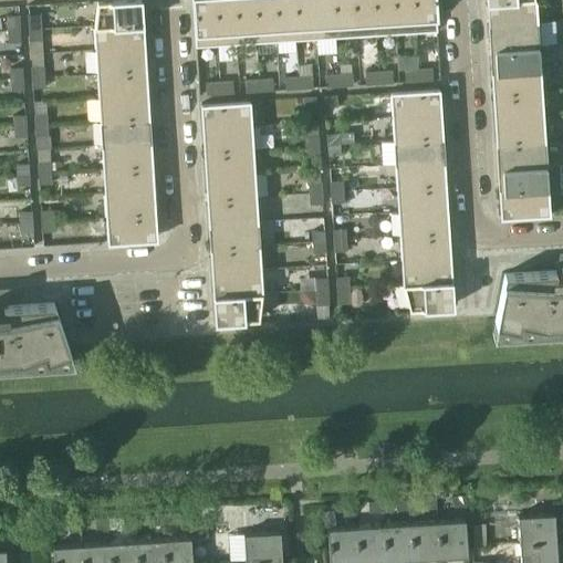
[(143,0),(105,3),(100,3),(96,29),(144,25),(143,0)]
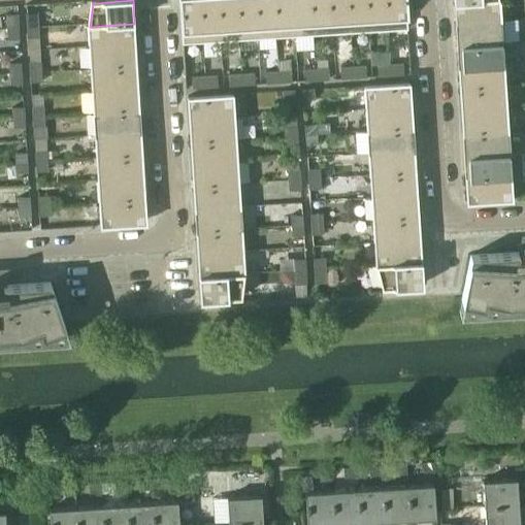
[(203,45),(200,0),(182,0),(185,46),(203,45)]
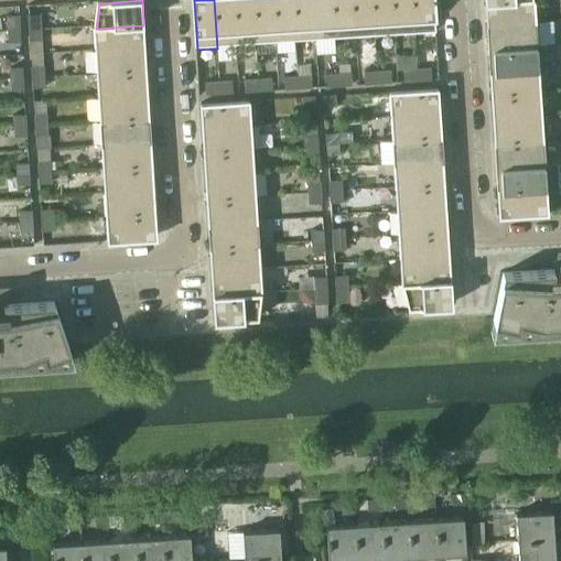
[(237,46),(234,0),(214,0),(217,49),(237,46)]
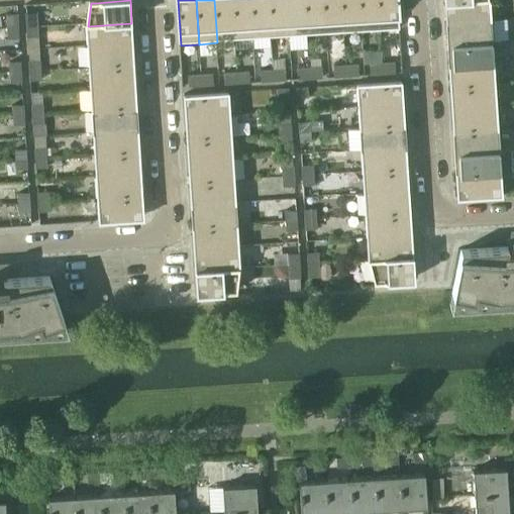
[(235,41),(232,0),(214,0),(217,42),(235,41)]
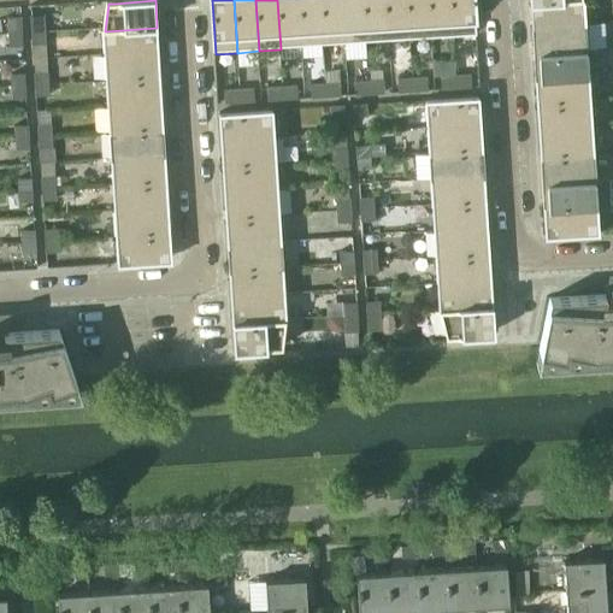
[(304,48),(299,0),(277,0),(281,49),(304,48)]
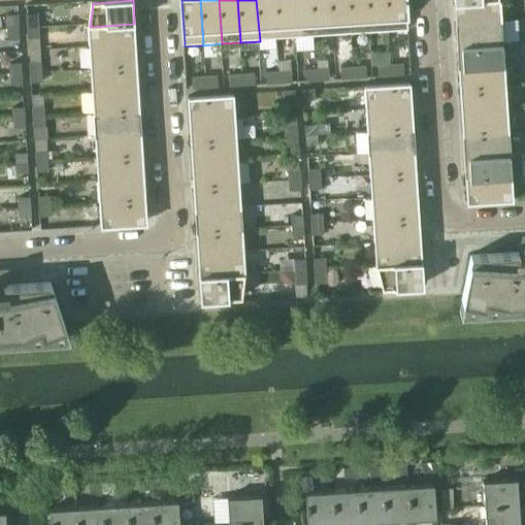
[(279,40),(275,0),(256,0),(260,41),(279,40)]
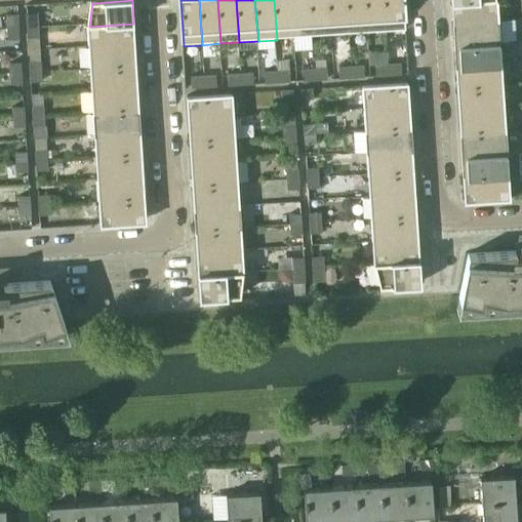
[(295,39),(292,0),(274,0),(277,40),(295,39)]
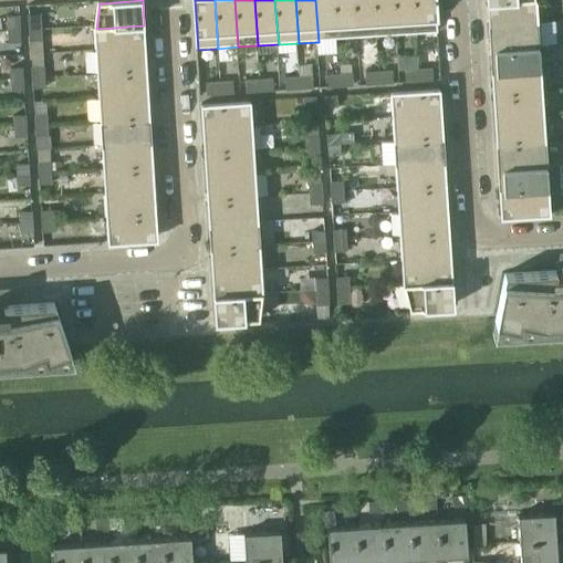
[(339,41),(335,0),(315,0),(319,42),(339,41)]
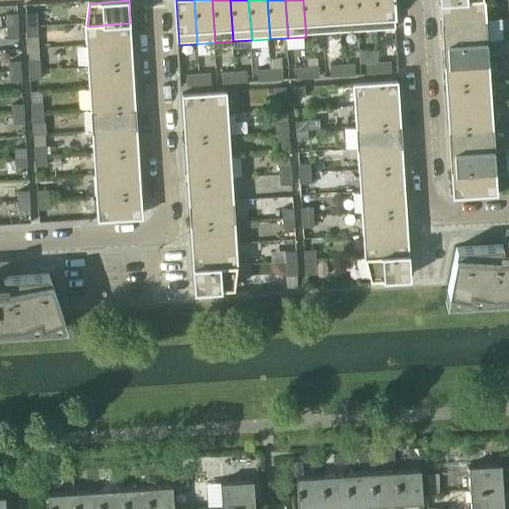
[(324,35),(321,0),(303,0),(306,37),(324,35)]
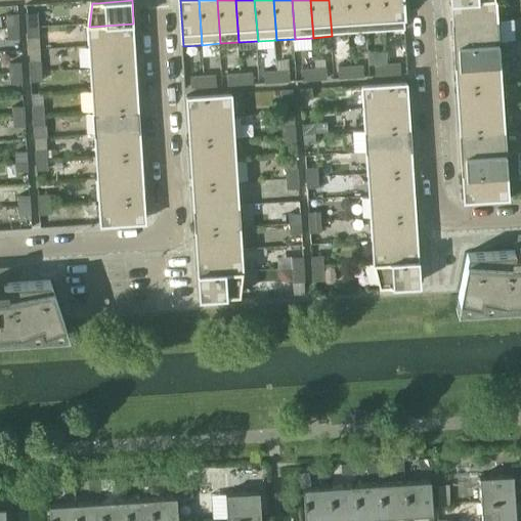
[(350,35),(348,0),(329,0),(332,36),(350,35)]
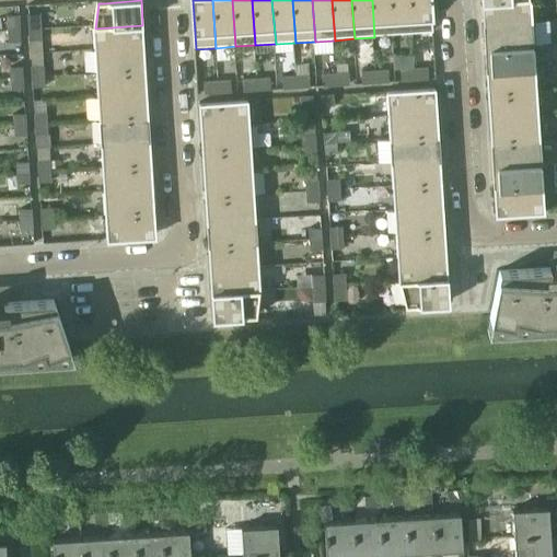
[(395,36),(392,0),(372,0),(374,37),(395,36)]
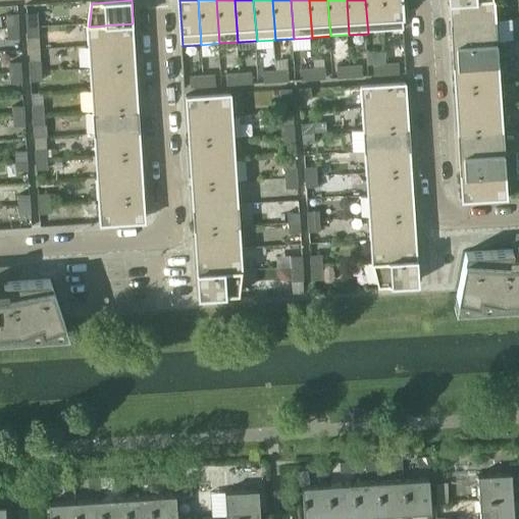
[(386,33),(383,0),(365,0),(368,34),(386,33)]
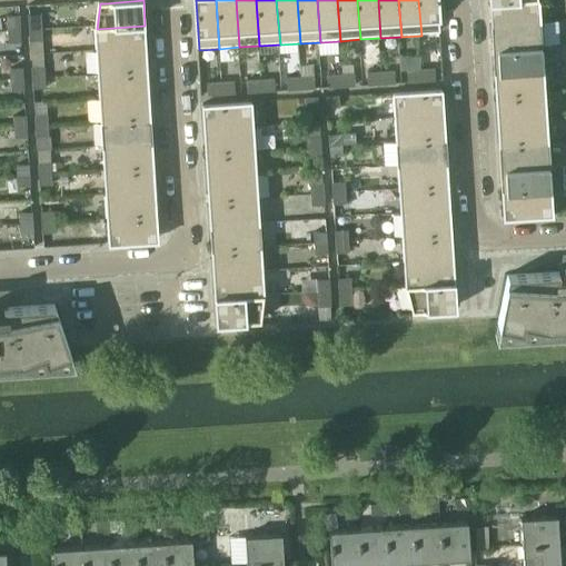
[(442,35),(438,0),(418,0),(421,36),(442,35)]
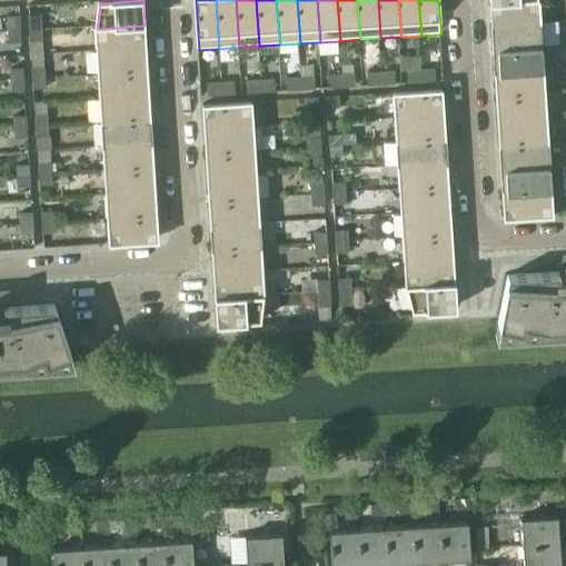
[(539,0),(492,3),(494,28),(542,25),(539,0)]
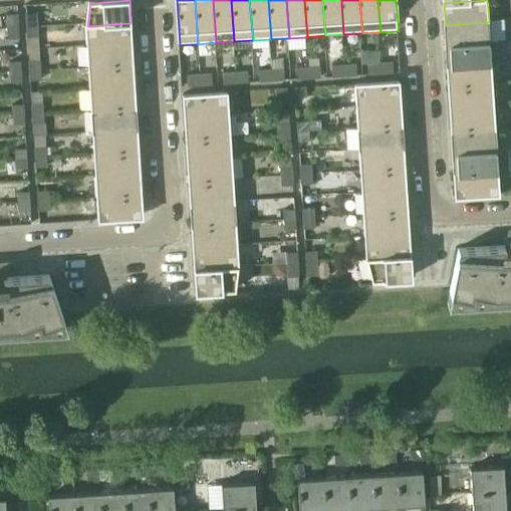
[(72,5),(47,6),(47,19),(73,18),(72,5)]
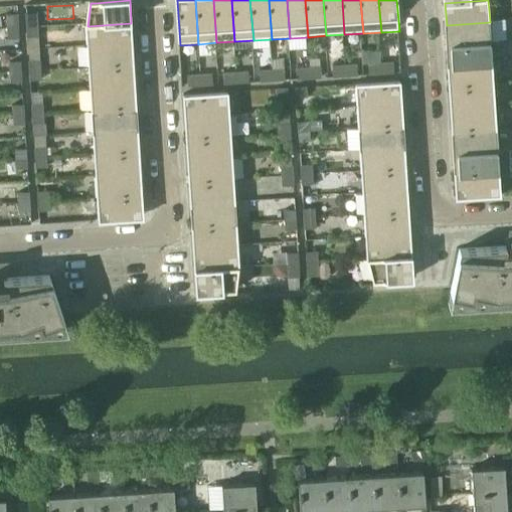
[(39,19),(28,20),(28,30),(40,29),(39,19)]
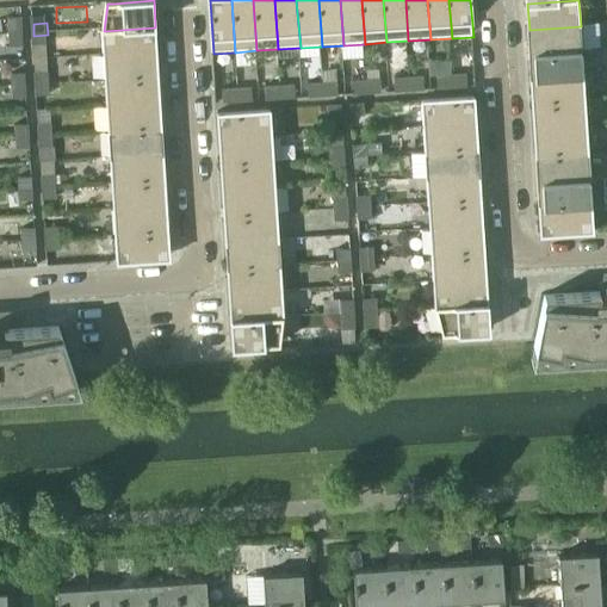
[(10,25),(11,37),(24,36),(23,24),(10,25)]
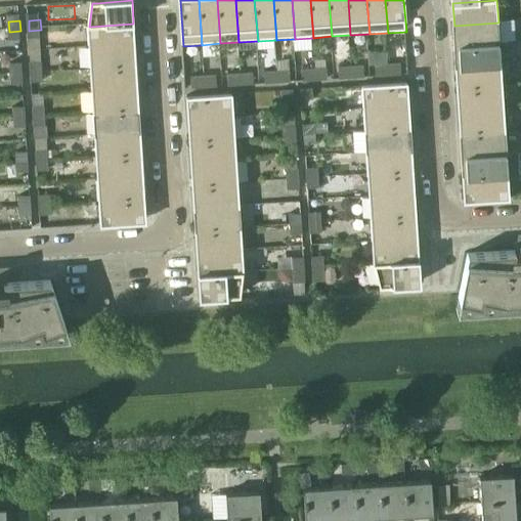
[(498,23),(454,26),(456,47),(500,44),(498,23)]
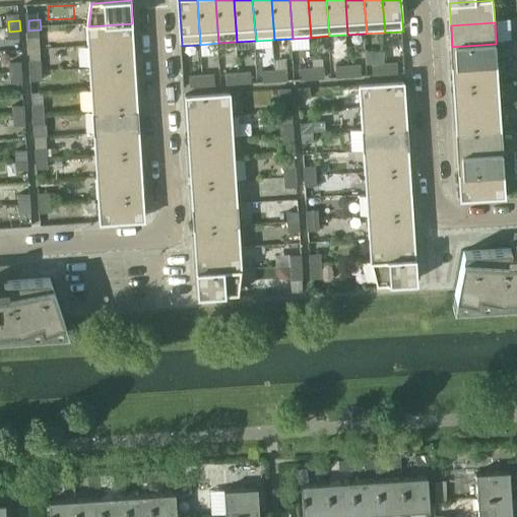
[(132,23),(88,26),(90,49),(134,46),(132,23)]
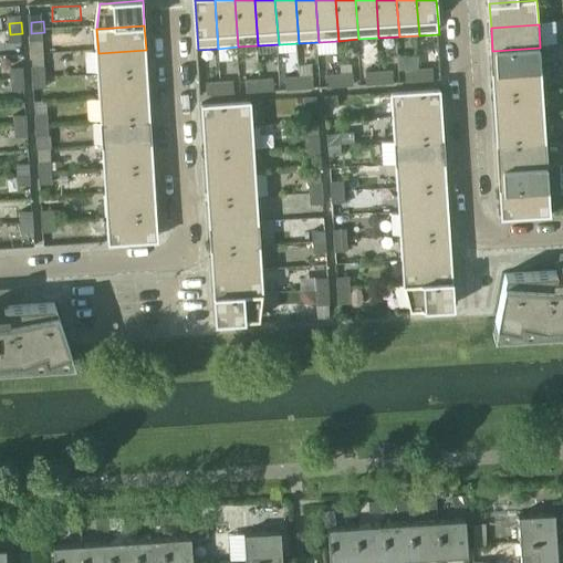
[(44,32),(31,33),(32,44),(44,43),(44,32)]
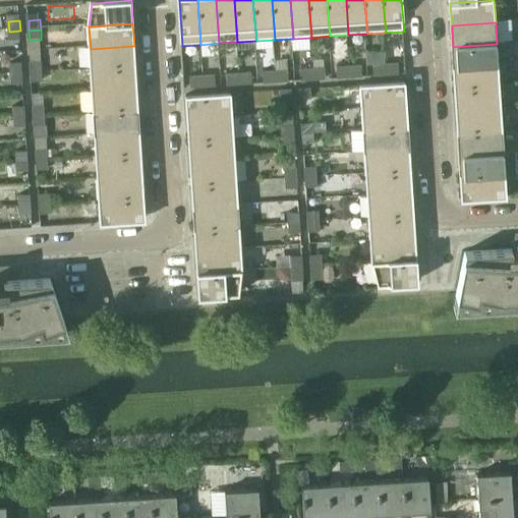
[(20,31),(9,32),(9,42),(21,41),(20,31)]
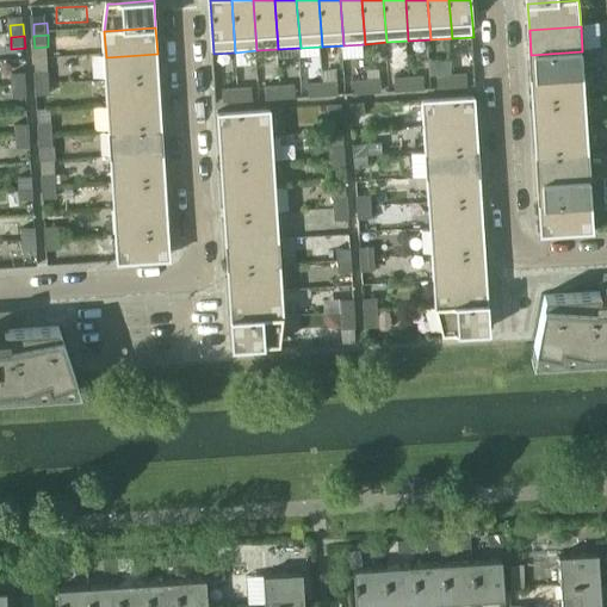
[(582,51),(531,55),(532,81),(584,78),(582,51)]
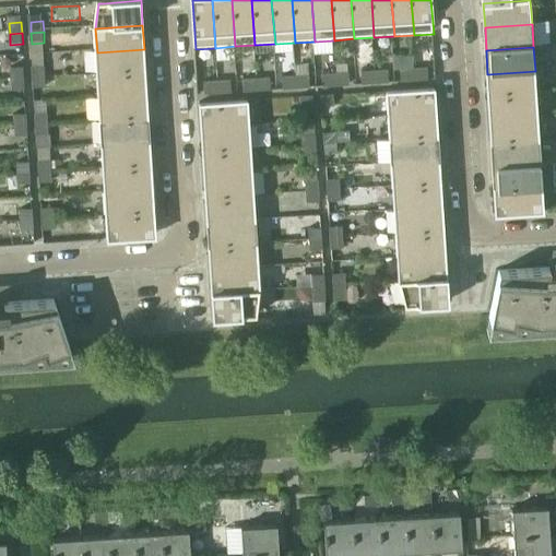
[(144,49),(97,52),(98,75),(145,72),(144,49)]
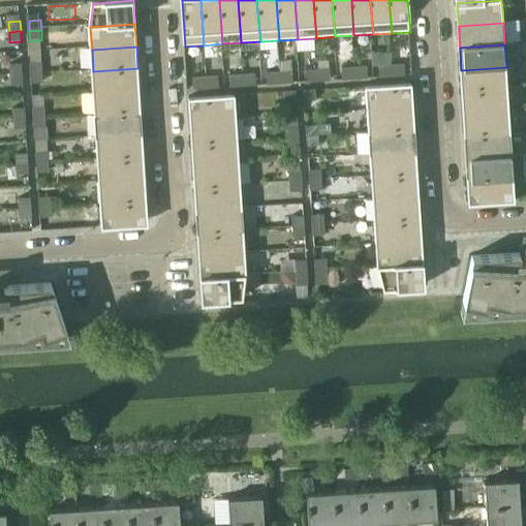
[(43,64),(31,65),(32,75),(43,74),(43,64)]
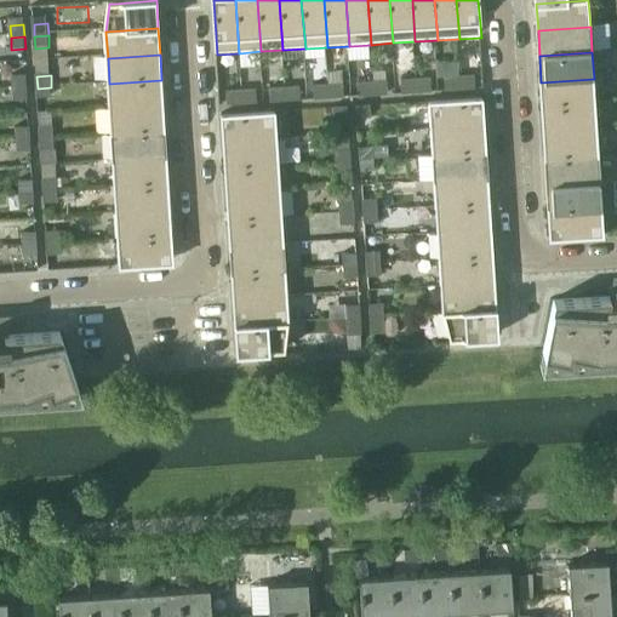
[(475,76),(462,78),(463,92),(476,91),(475,76)]
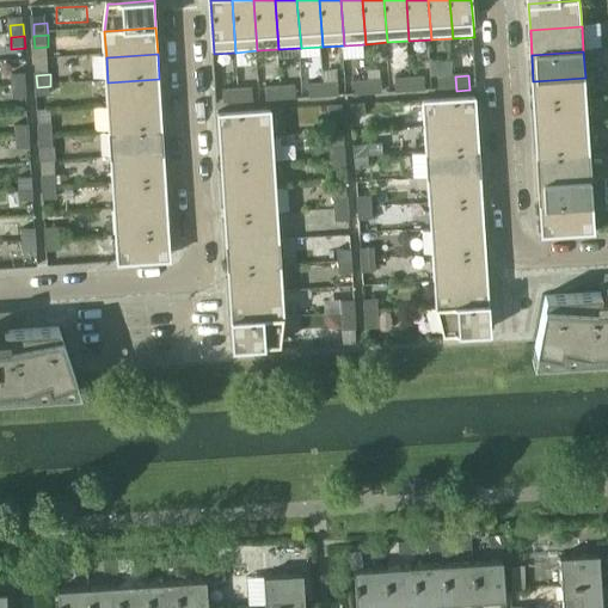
[(13,77),(14,88),(28,87),(26,77),(13,77)]
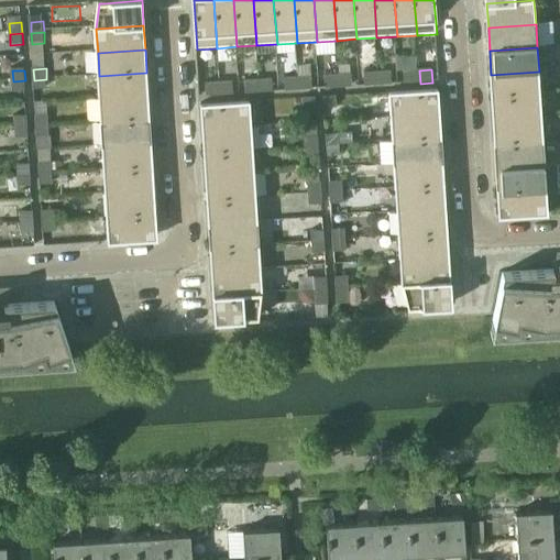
[(405,72),(406,84),(420,84),(419,70),(405,72)]
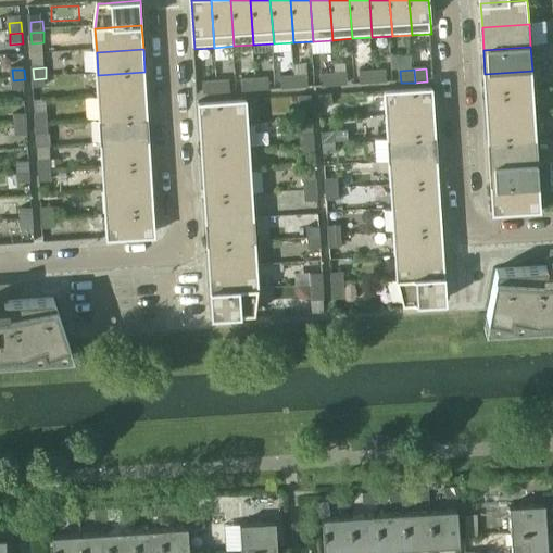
[(532,71),(485,74),(487,97),(533,93),(532,71)]
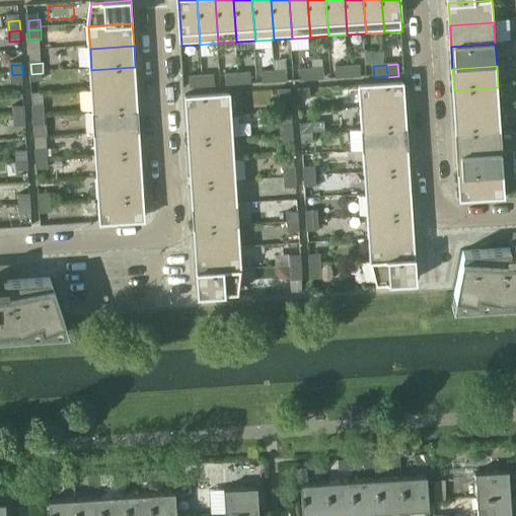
[(135,67),(91,70),(93,91),(137,89),(135,67)]
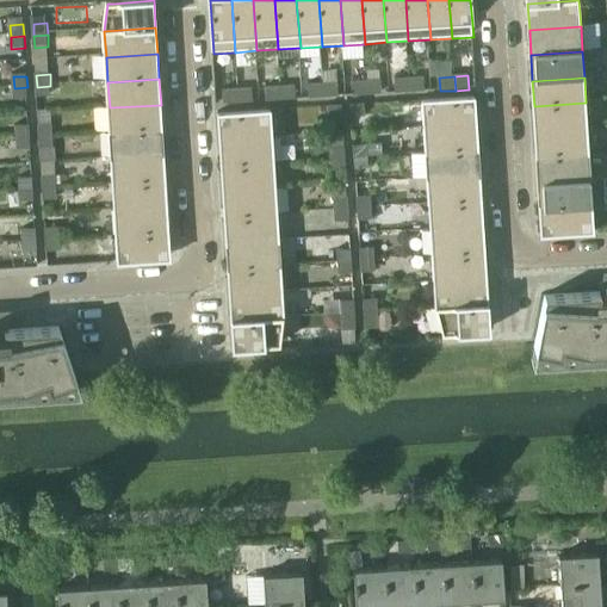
[(425,79),(410,80),(412,93),(426,92),(425,79)]
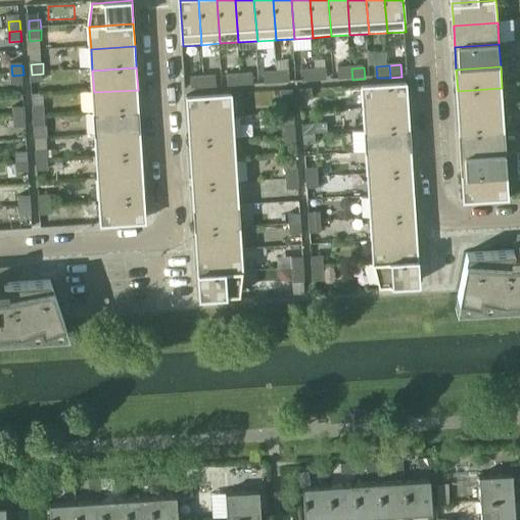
[(339,68),(340,81),(352,80),(351,68),(339,68)]
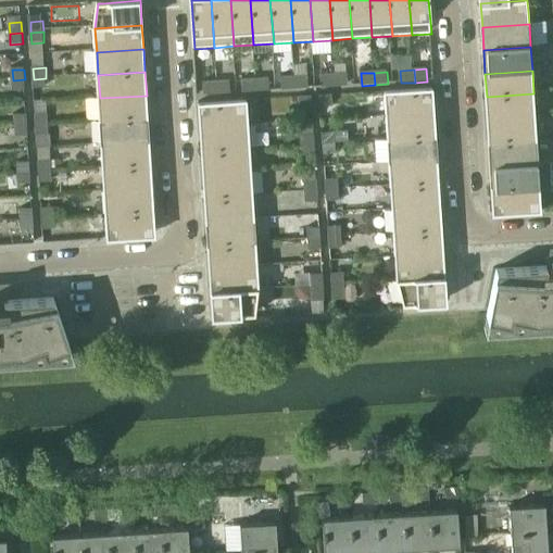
[(348,74),(335,75),(336,87),(349,87),(348,74)]
